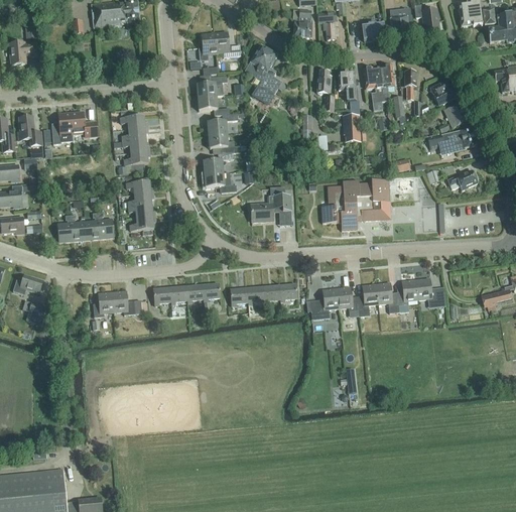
[(119,3),(119,0),(92,2),(94,25),(120,23),(120,22),(128,22),(128,27),(134,26),(134,21),(138,21),(137,0),(125,0),(125,2),(119,3)]
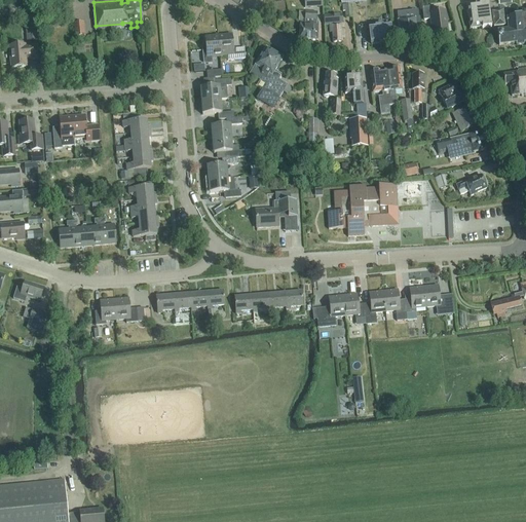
[(478,0),(467,1),(471,25),(481,23),(481,25),(491,23),(491,22),(493,21),(493,24),(505,22),(503,7),(491,9),(493,17),(490,19),(487,0),(478,0)]
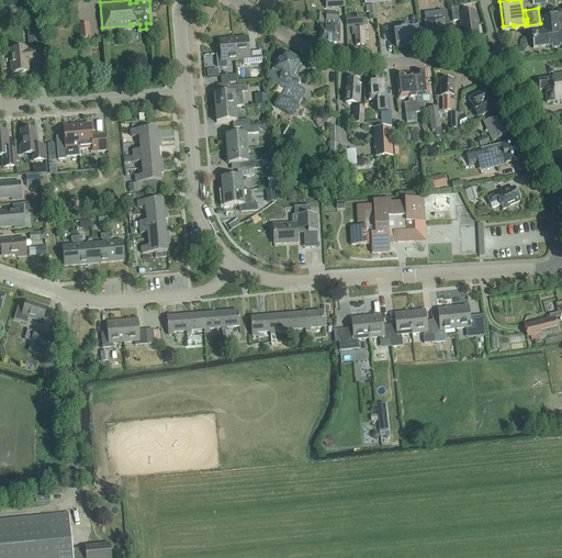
[(377,14),(375,1),(364,2),(366,10),(368,9),(369,15),(377,14)]
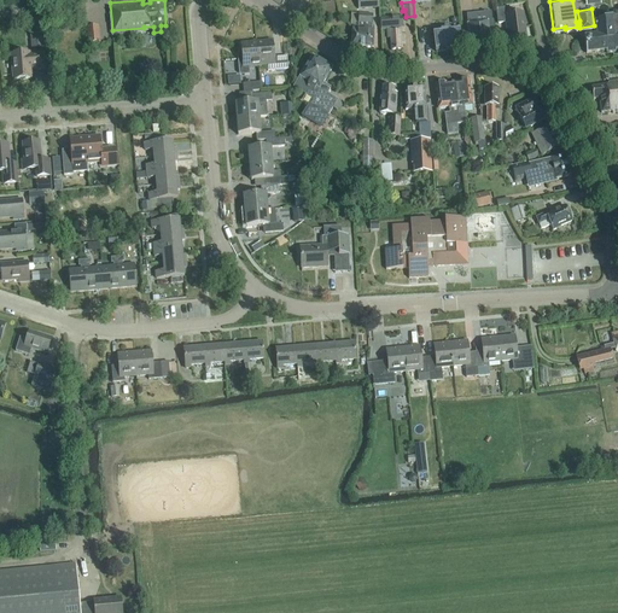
[(508,35),(525,33),(523,9),(506,11),(505,3),(496,4),(497,19),(507,18),(508,35)]
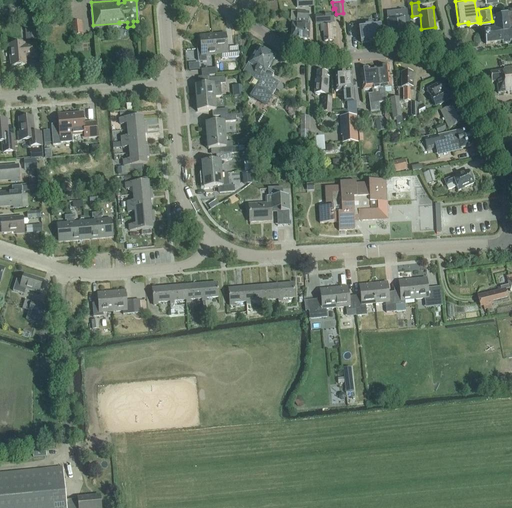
[(408,13),(407,13),(406,6),(397,6),(398,8),(389,9),(387,16),(388,26),(390,25),(391,36),(405,34),(404,26),(410,25),(408,13)]
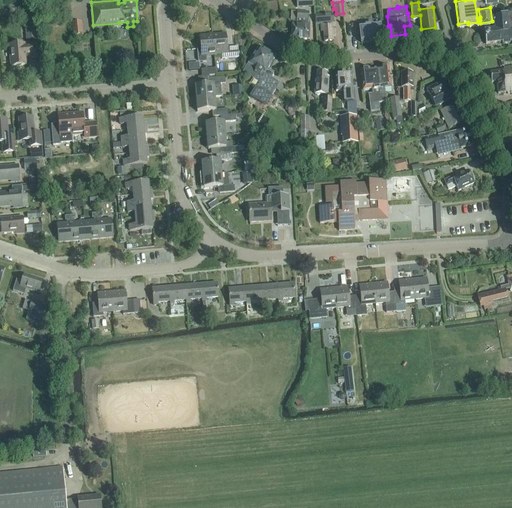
[(308,9),(296,8),(296,18),(291,18),(290,36),(308,37),(309,19),(308,18),(308,9)]
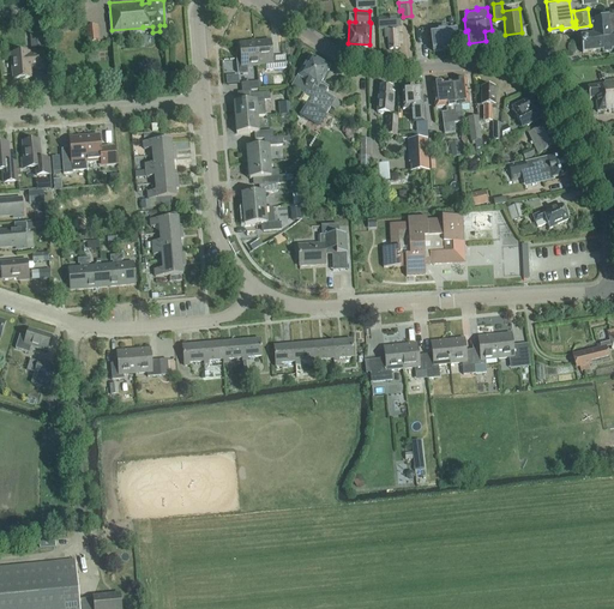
[(595,30),(581,32),(583,49),(602,47),(602,49),(611,48),(611,46),(613,44),(613,13),(594,17),(595,30)]
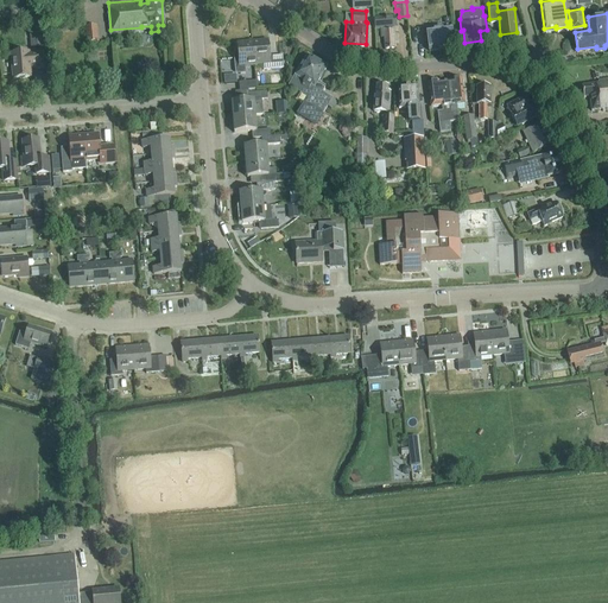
[(397,20),(397,14),(374,16),(375,25),(381,25),(381,33),(384,33),(385,44),(394,44),(394,40),(398,40),(398,24),(394,24),(394,20),(397,20)]
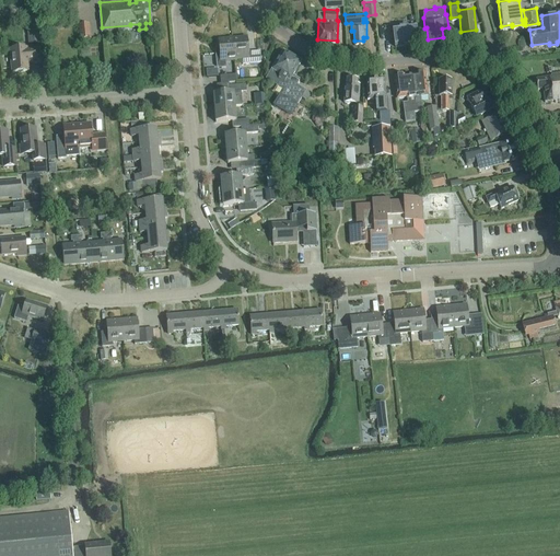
[(91,33),(90,18),(79,19),(80,33),(91,33)]
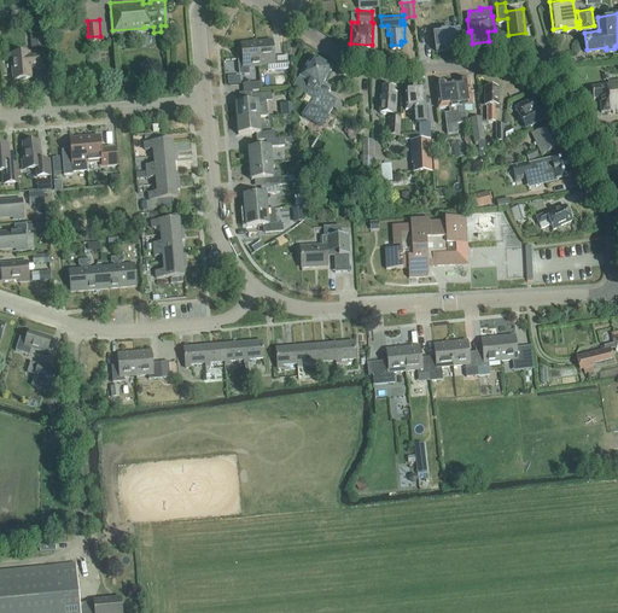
[(436,48),(460,46),(458,24),(448,25),(448,21),(439,22),(441,27),(433,27),(436,48)]
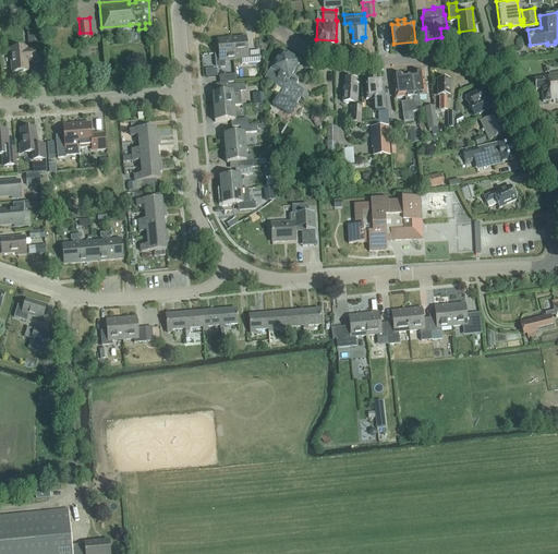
[(39,40),(38,26),(26,27),(27,41),(39,40)]
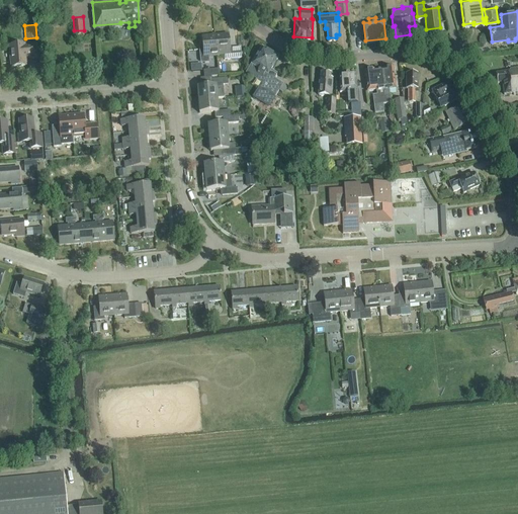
[(226,30),(213,31),(216,52),(223,52),(224,56),(241,54),(240,44),(228,45),(226,30)]
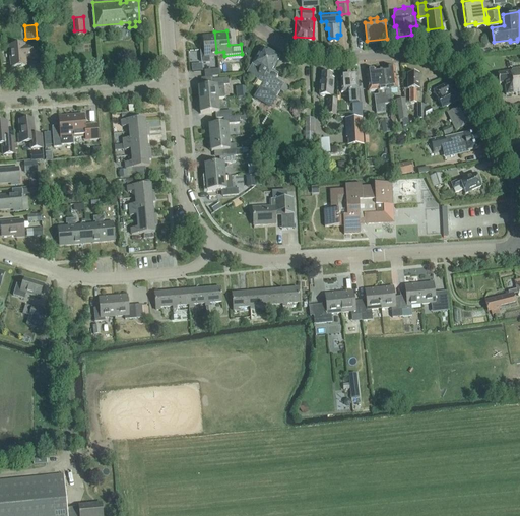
[(200,54),(203,54),(203,59),(208,59),(207,53),(216,52),(214,31),(201,33),(202,45),(199,46),(200,54)]
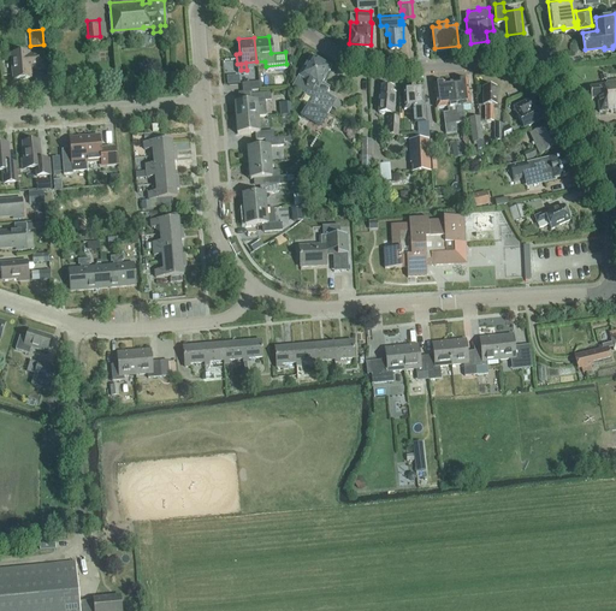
[(11,51),(13,76),(31,75),(30,64),(34,64),(34,65),(45,64),(43,49),(29,51),(29,48),(11,51)]
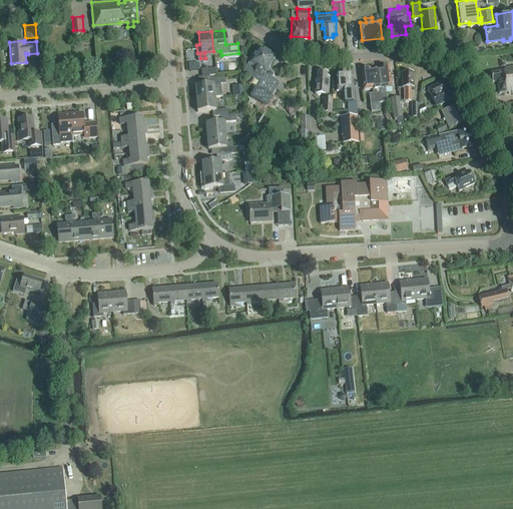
[(276,54),(259,44),(243,69),(260,79),(250,93),(267,102),(276,86),(279,88),(280,87),(281,87),(284,84),(283,84),(283,82),(280,80),(272,75),(274,71),(268,67),(276,54)]
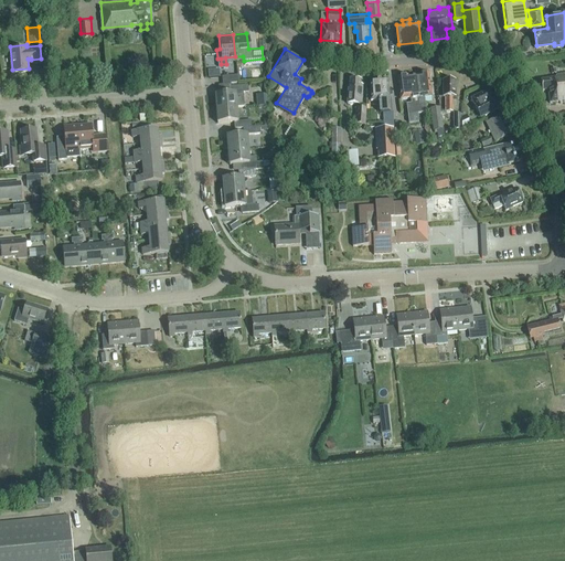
[(541,76),(542,87),(547,86),(550,99),(560,98),(560,99),(564,98),(564,70),(555,72),(556,74),(541,76)]
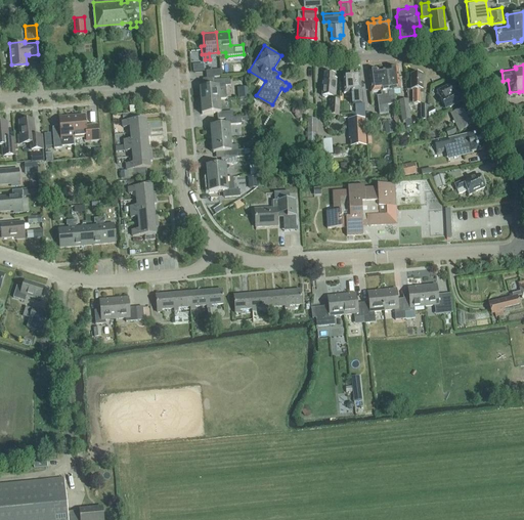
[(220,74),(219,66),(205,68),(206,75),(220,74)]
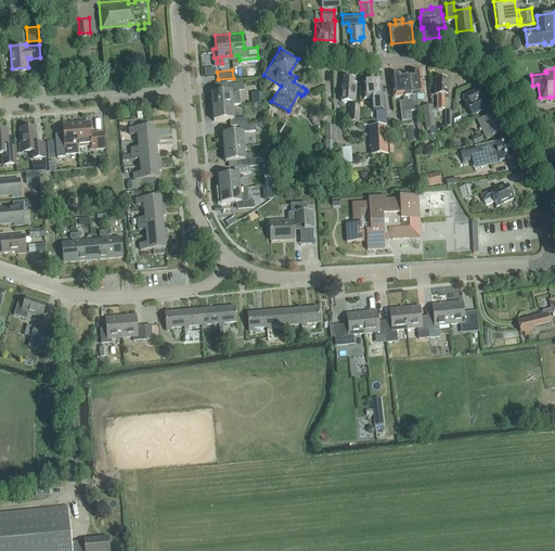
[(411,98),(416,97),(415,92),(423,91),(420,69),(408,71),(411,98)]
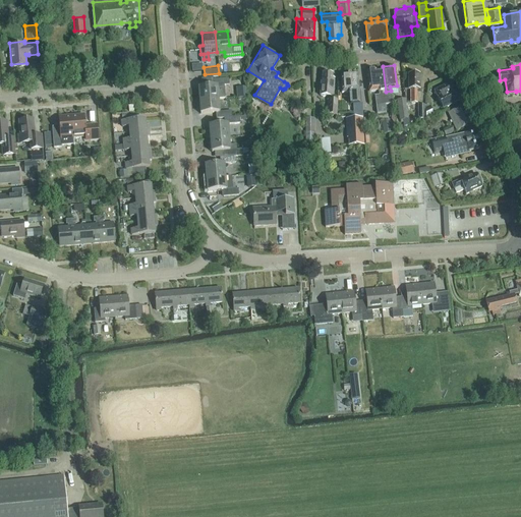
[(386,92),(383,66),(366,68),(369,89),(379,88),(379,93),(374,93),(377,109),(386,108),(385,101),(392,100),(391,91),(386,92)]
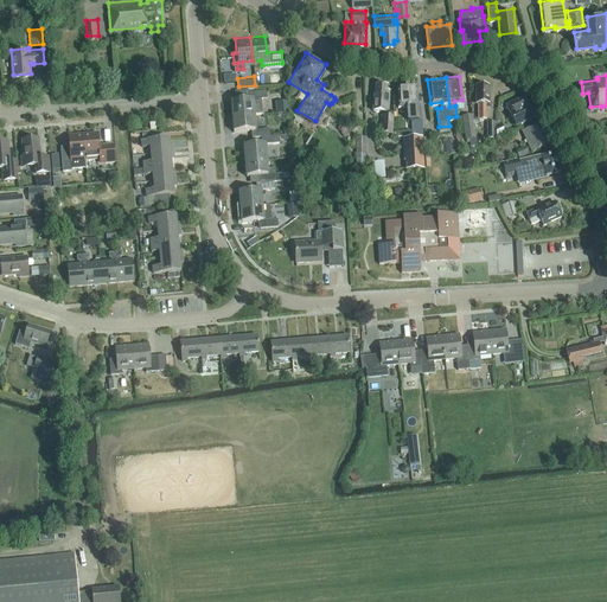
[(374,91),(372,108),(382,108),(379,129),(393,130),(394,111),(388,111),(389,87),(387,87),(385,81),(377,81),(376,83),(375,91),(374,91)]
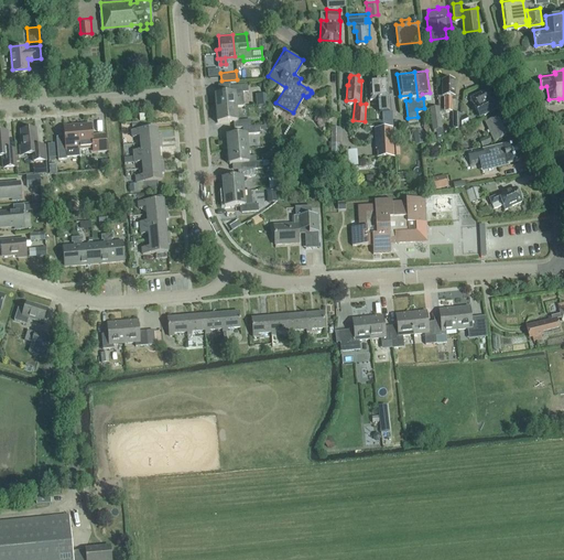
[(388,95),(387,76),(369,77),(369,96),(378,95),(379,107),(381,107),(390,107),(390,95),(388,95)]
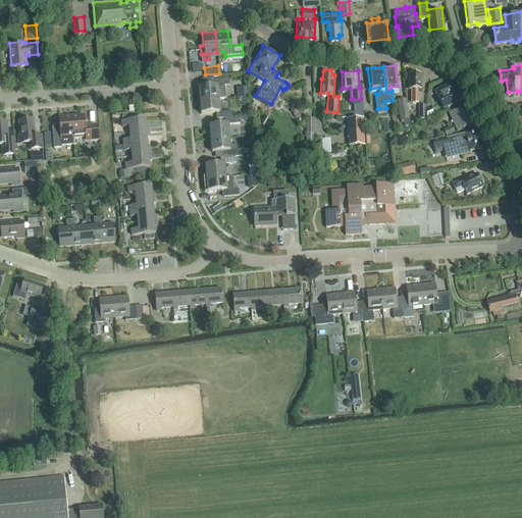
[(418,79),(418,70),(409,70),(409,79),(408,79),(408,87),(411,87),(411,100),(417,100),(417,90),(418,90),(418,86),(420,86),(420,79),(418,79)]
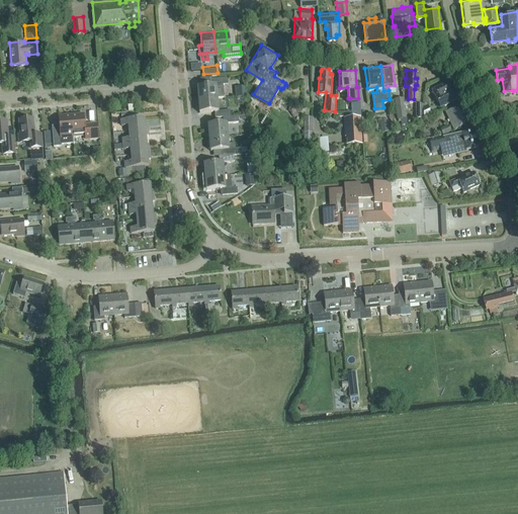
[(211,82),(196,84),(197,96),(217,95),(223,94),(222,82),(227,81),(227,75),(211,76),(211,82)]
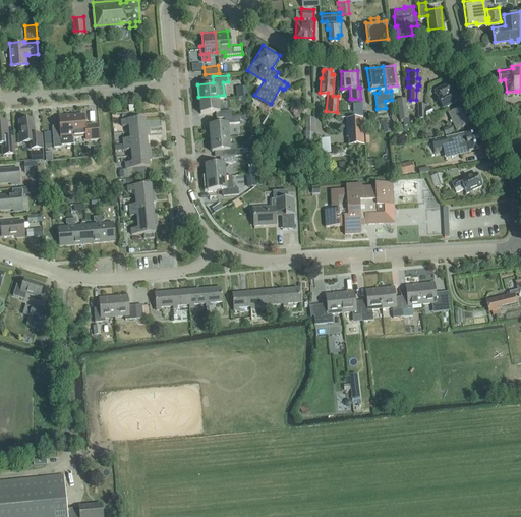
[(454,85),(450,79),(443,83),(443,82),(433,88),(437,94),(437,95),(442,105),(460,96),(455,85),(454,85)]
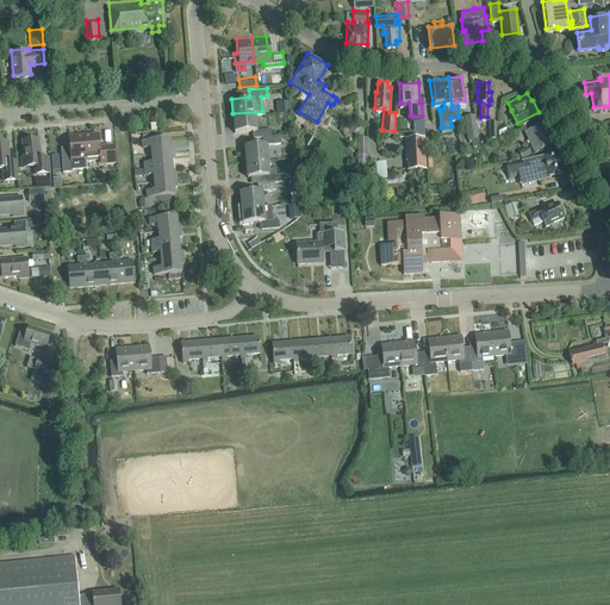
[(282,111),(290,110),(288,98),(281,98),(277,98),(278,111),(282,111)]
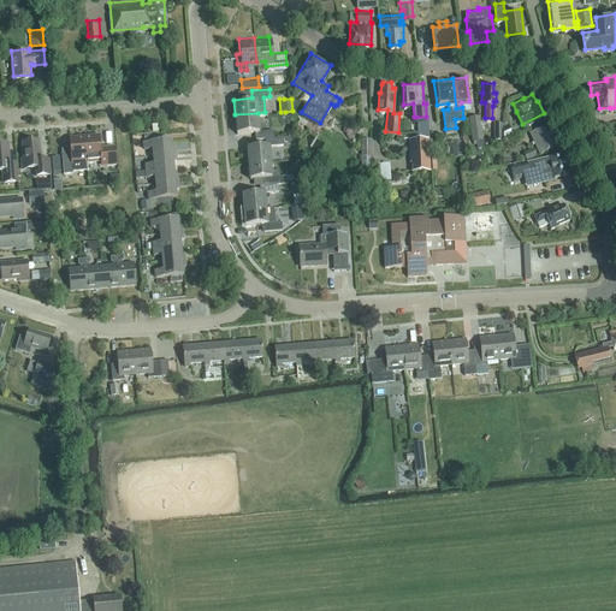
[(265,135),(265,136),(272,135),(272,128),(259,129),(258,113),(235,114),(236,130),(255,129),(255,136),(265,135)]
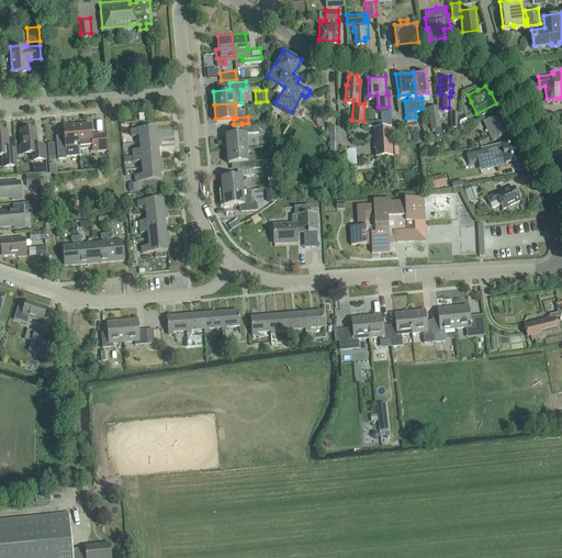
[(439,125),(436,103),(427,104),(430,126),(439,125)]
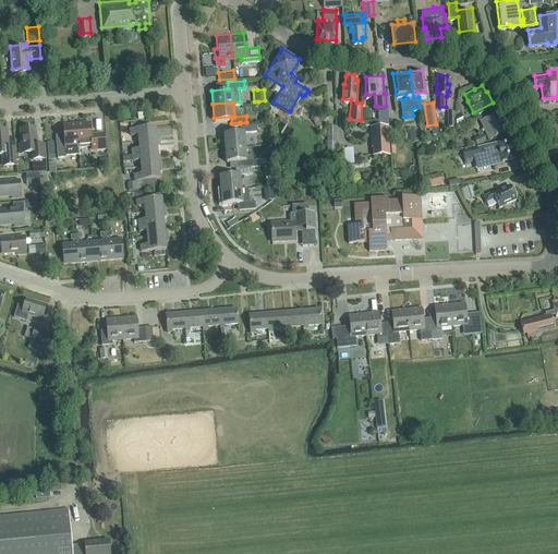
[(386,106),(377,106),(378,120),(388,119),(388,106),(386,106)]
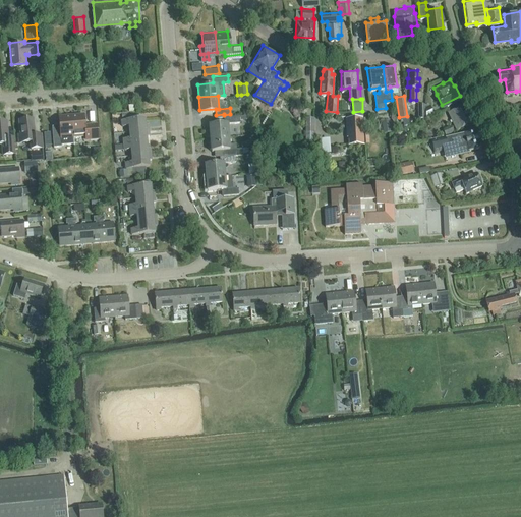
[(435,111),(428,100),(425,102),(425,116),(435,111)]
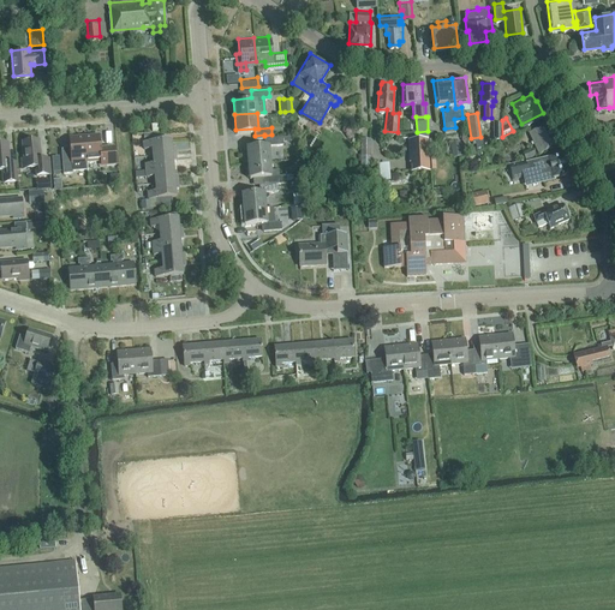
[(556,142),(547,121),(529,130),(538,150),(556,142)]
